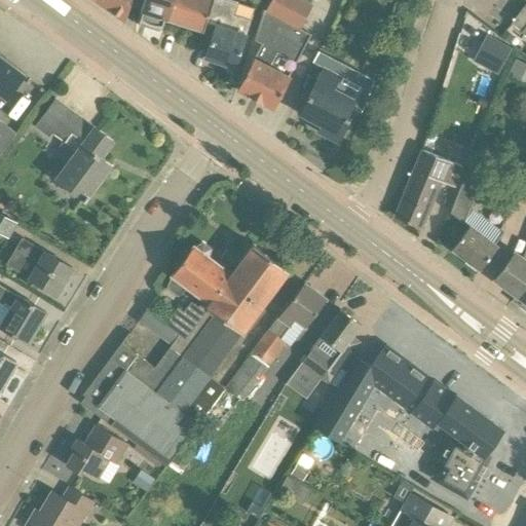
[(124,21),(130,0),(98,0),(98,2),(124,21)]
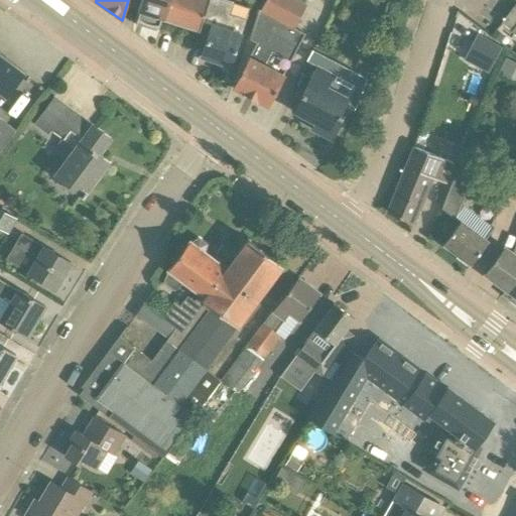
[(163,19),(164,19),(170,0),(141,0),(138,11),(141,12),(137,24),(138,25),(139,22),(145,24),(145,25),(160,30),(163,19)]
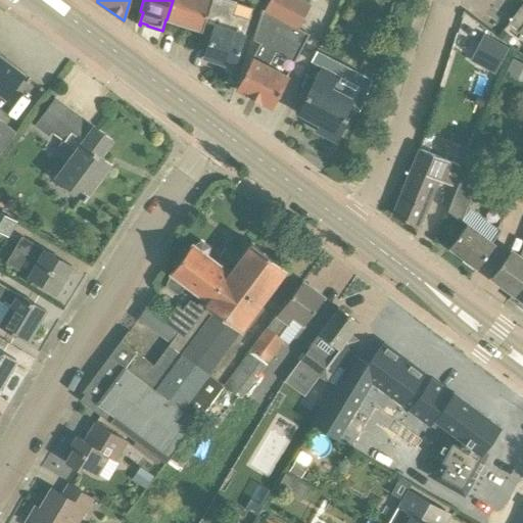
[(173,0),(167,19),(203,32),(207,18),(212,0),(173,0)]
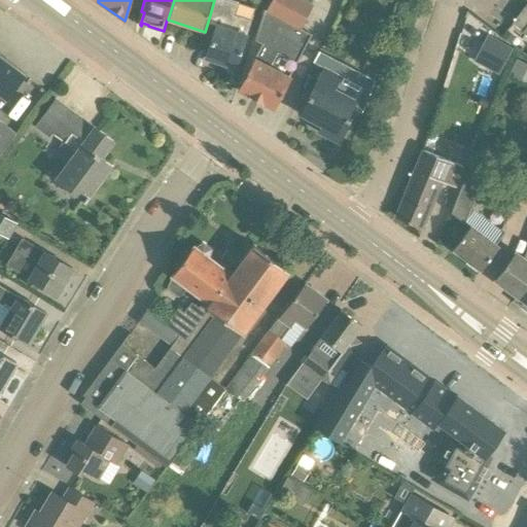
[(227,0),(214,0),(209,19),(219,22),(207,58),(237,68),(256,9),(227,0)]
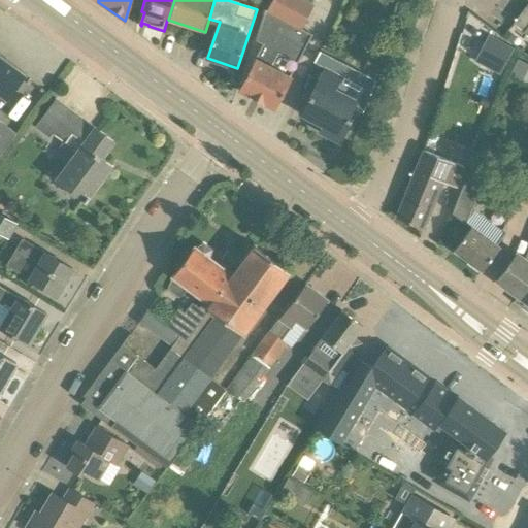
[(272,0),(267,12),(302,29),(314,6),(300,0),(272,0)]
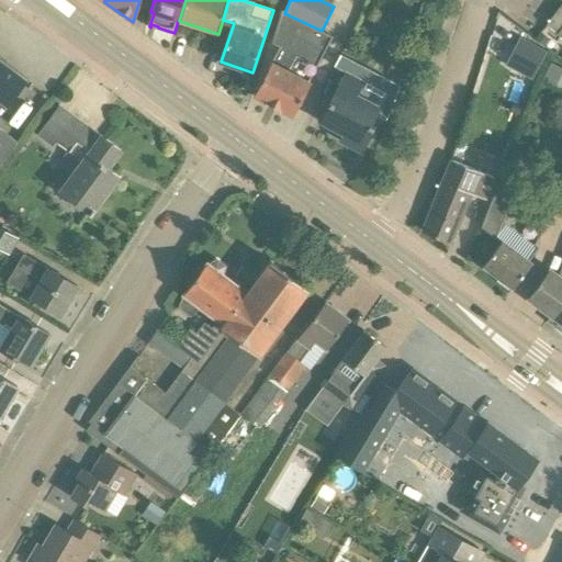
[(561,6),(547,26),(559,34),(558,35),(561,38),(561,6)]
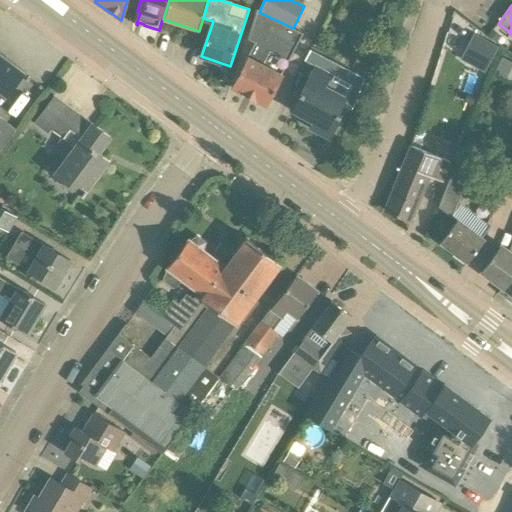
[(249,40),(256,43),(289,61),(304,34),(293,28),(259,12),(257,11),(249,40)]
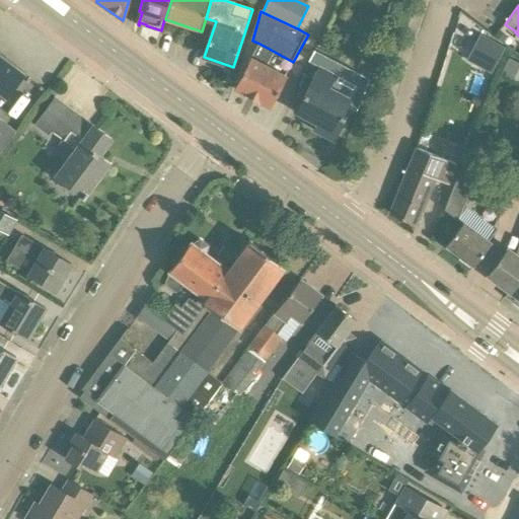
[(495,38),(503,45),(509,36),(501,30),(495,38)]
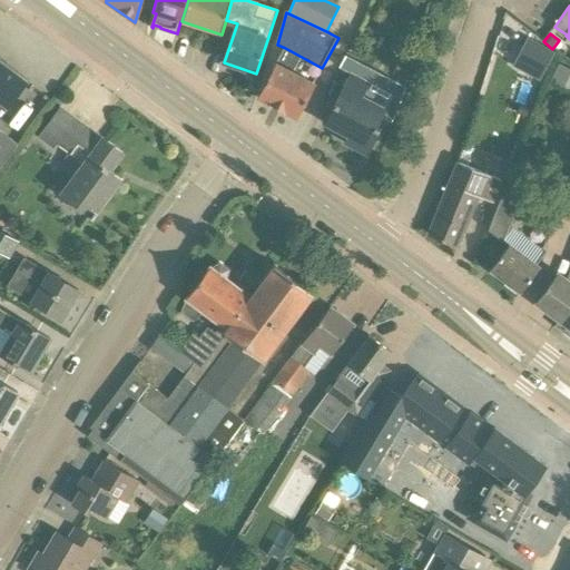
[(540,81),(554,52),(528,38),(512,67),(540,81)]
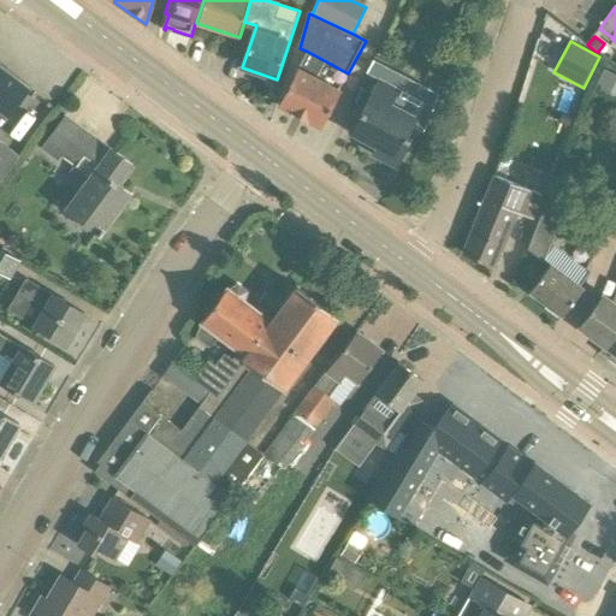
[(348,73),(308,52),(279,106),(321,129),(341,93),(339,90),(348,73)]
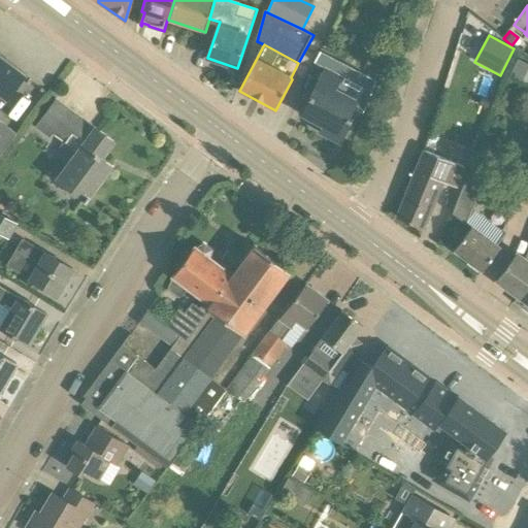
[(0,153),(17,132),(0,119),(0,111),(26,77),(0,57),(0,153)]
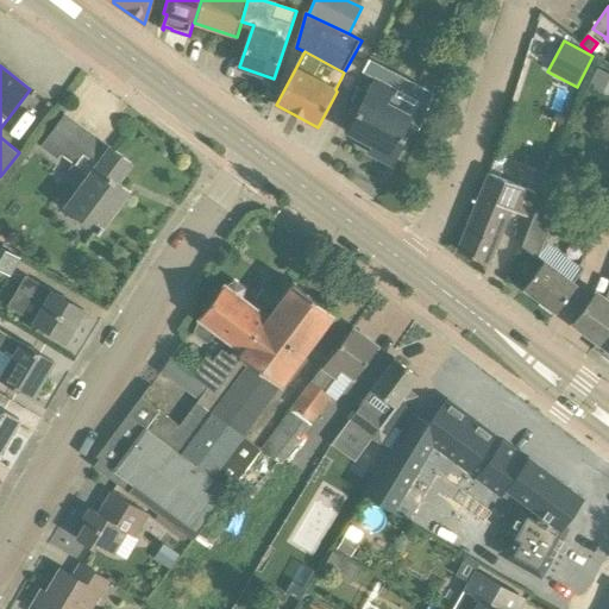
[(608,98),(608,74),(597,68),(589,89),(608,98)]
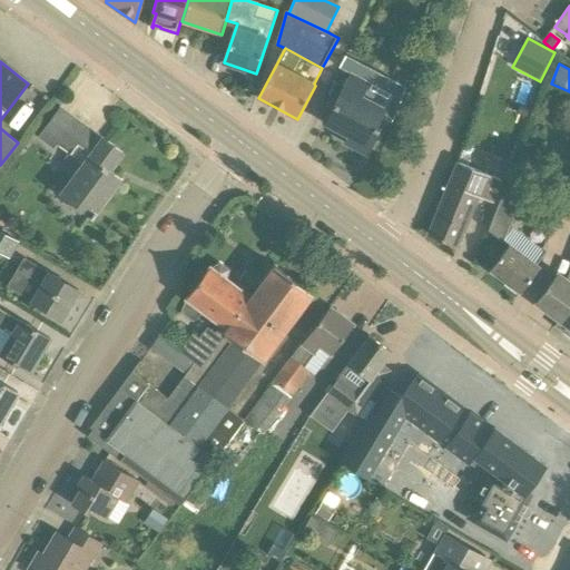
[(369,84),(351,74),(325,124),(350,137),(345,144),(366,155),(380,128),(376,127),(386,109),(362,97),(369,84)]
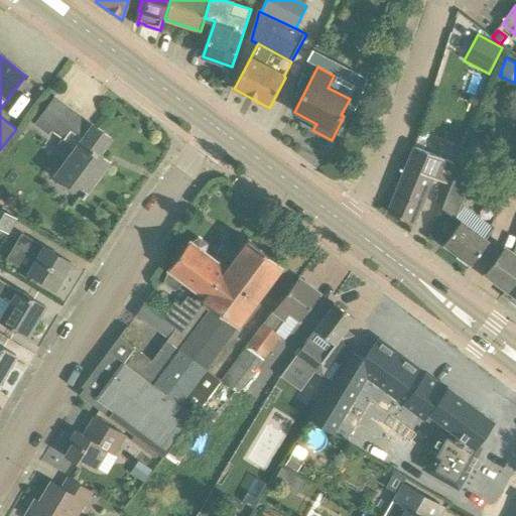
[(56,177),(85,199),(110,163),(100,155),(112,139),(55,98),(34,126),(48,136),(51,132),(77,150),(56,177)]
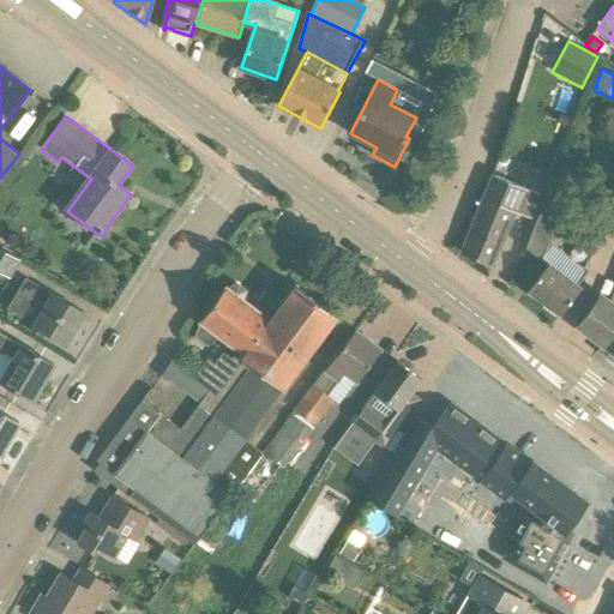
[(494,266),(516,212),(531,218),(541,194),(493,176),(462,253),(494,266)]
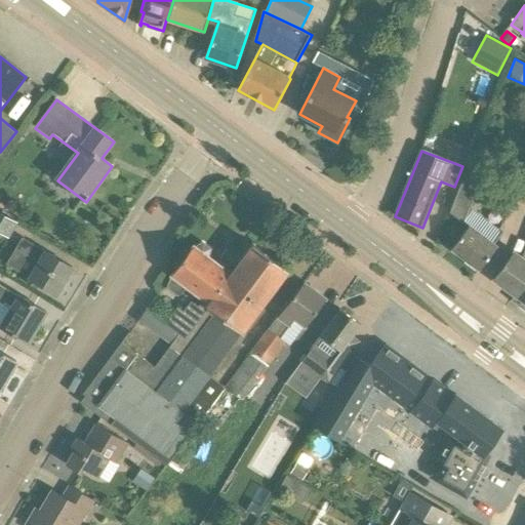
[(495,245),(505,232),(471,206),(478,186),(462,179),(450,212),(470,226),(452,249),(480,270),(497,247),(495,245)]
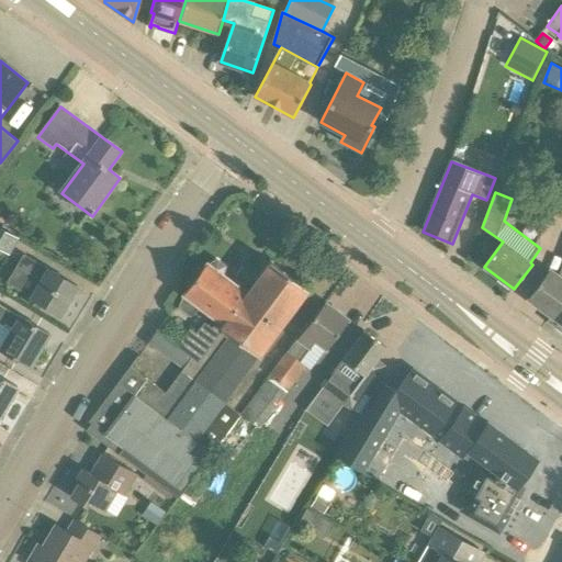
[(18,239),(0,228),(0,261),(2,262),(9,253),(9,254),(18,239)]
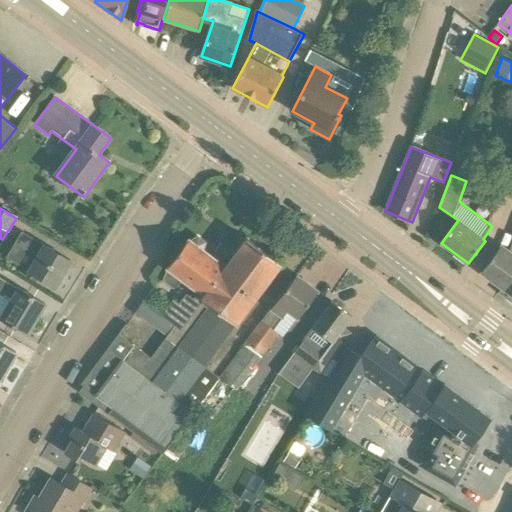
[(7,258),(55,287),(71,261),(22,232),(15,244),(16,244),(7,258)]
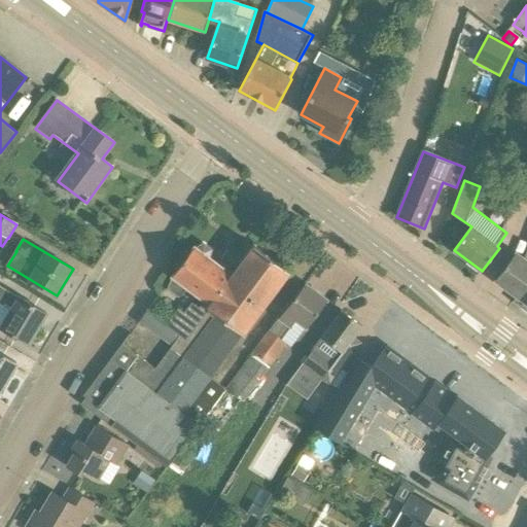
[(187,339),(198,323),(211,305),(233,276),(210,258),(212,250),(204,245),(198,249),(195,247),(173,277),(174,277),(169,289),(179,296),(189,288),(206,301),(200,309),(192,304),(185,314),(179,310),(169,324),(182,335),(187,339)]
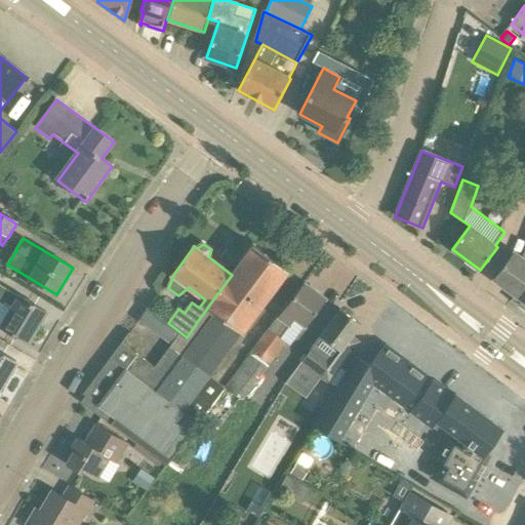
[(182,333),(171,347),(211,376),(289,271),(253,245),(232,275),(210,304),(197,322),(187,337),(182,333)]
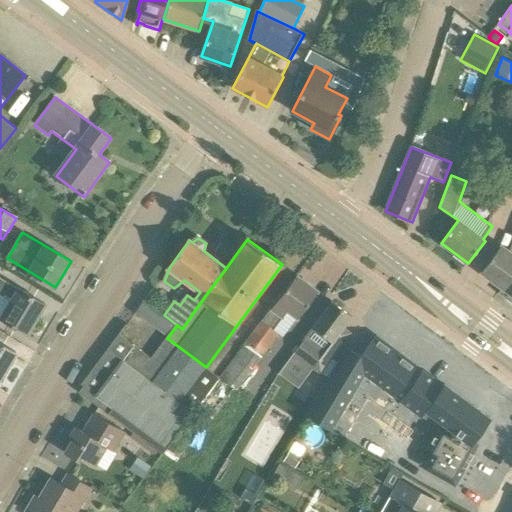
[(481,273),(502,288),(511,274),(511,273),(511,245),(510,251),(501,245),(481,273)]
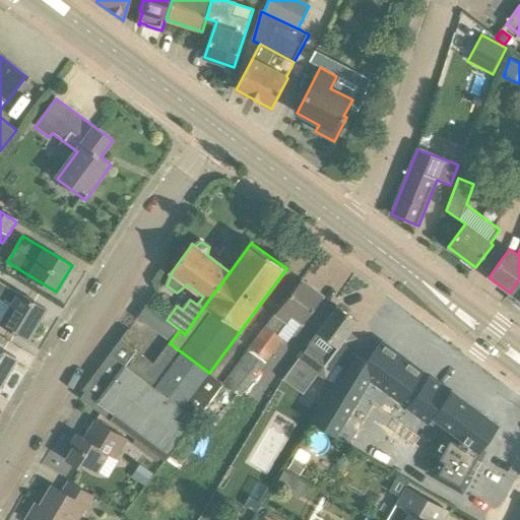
[(519,277),(519,278),(510,293),(511,295),(512,294),(519,300),(519,277)]
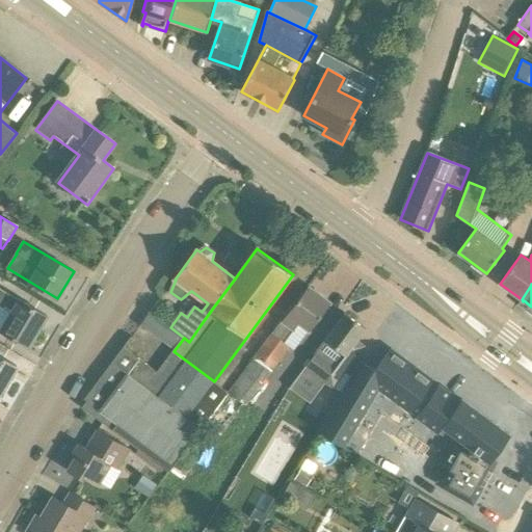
[(290,347),(285,343),(299,324),(310,331),(330,303),(309,287),(257,356),(273,369),(290,347)]
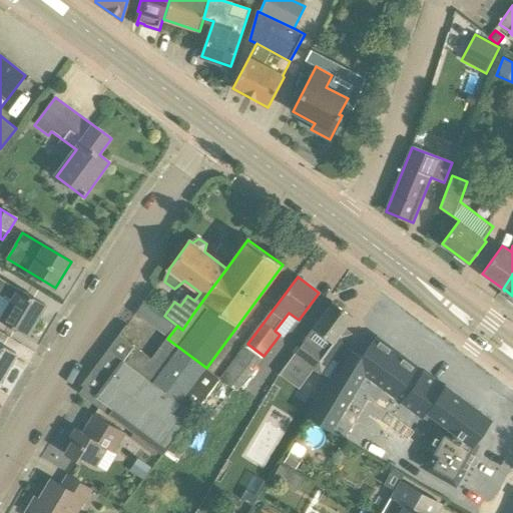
[(28,334),(45,306),(20,290),(19,290),(0,278),(0,295),(12,303),(2,320),(1,319),(1,320),(16,330),(18,327),(28,334)]
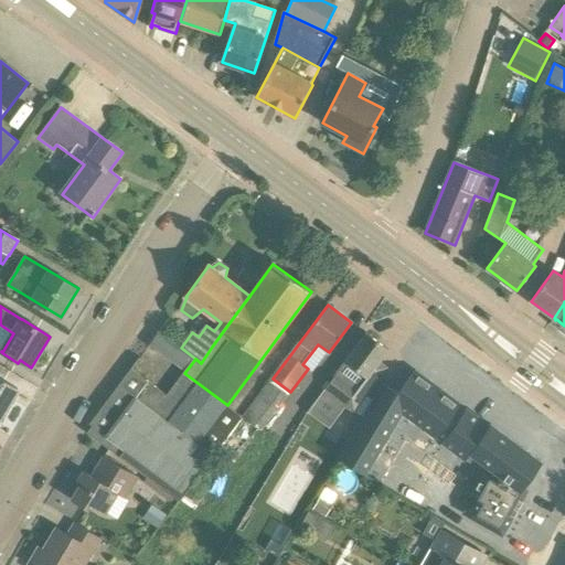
[(368,333),(326,390),(309,411),(323,422),(340,401),(353,412),(386,368),(380,362),(388,350),(368,333)]
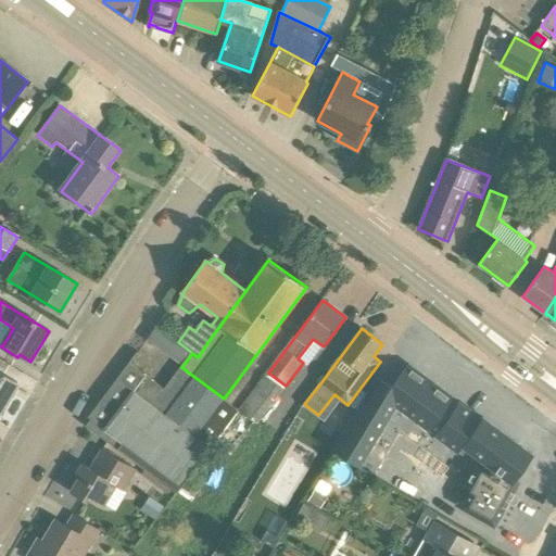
[(224,399),(181,367),(166,389),(129,364),(89,418),(98,425),(92,431),(177,494),(239,411),(224,399)]
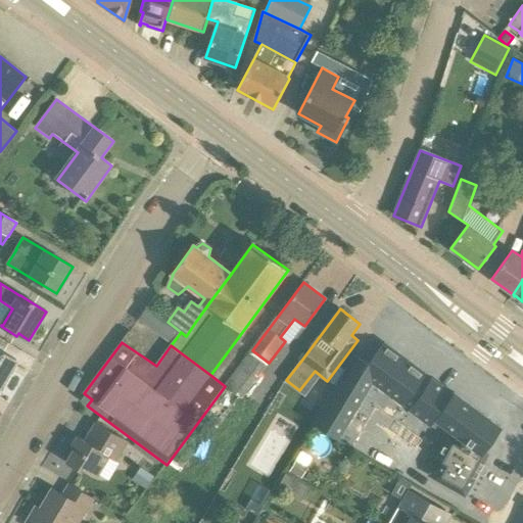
[(500,429),(454,394),(453,396),(432,381),(429,384),(423,379),(425,376),(384,345),(369,367),(355,357),(315,426),(337,439),(372,380),(402,403),(413,390),(420,396),(419,397),(438,413),(434,420),(464,442),(461,448),(449,441),(439,460),(444,463),(436,478),(465,494),(486,455),(482,453),(500,429)]
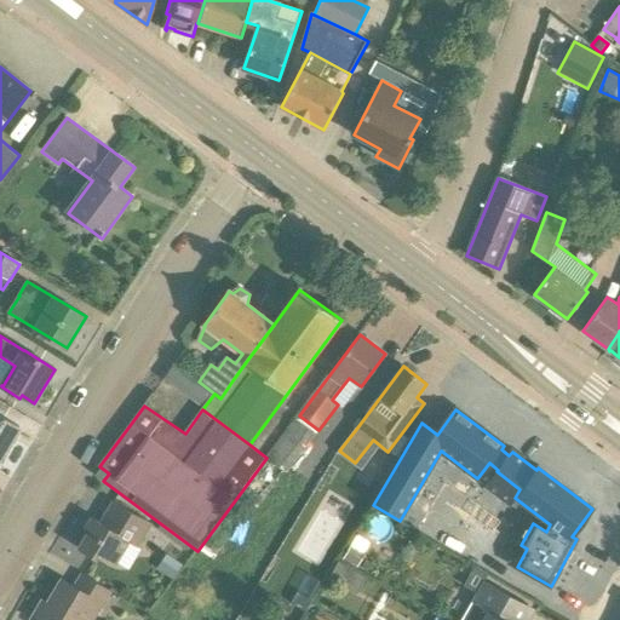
[(0,459),(0,460),(3,457),(6,459),(16,445),(11,442),(21,428),(0,414),(0,459)]
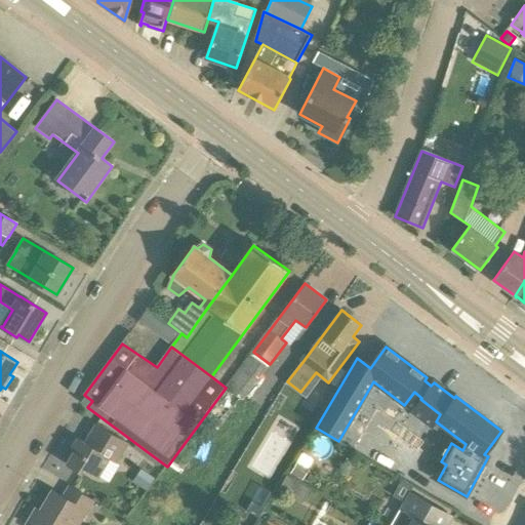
[(243,402),(268,368),(250,356),(226,389),(243,402)]
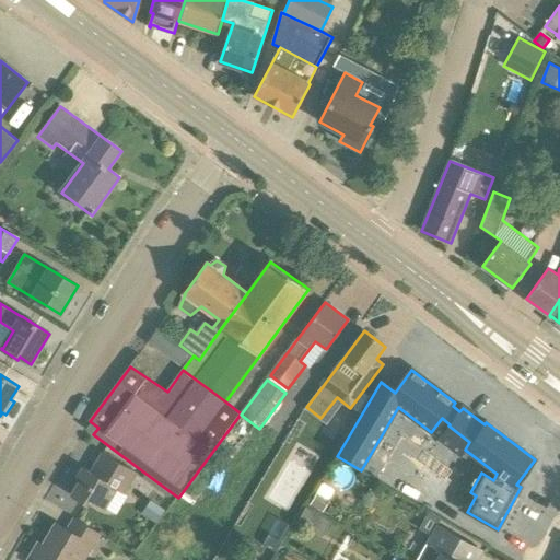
[(105,510),(118,488),(126,493),(138,473),(103,453),(92,473),(83,467),(77,479),(80,481),(71,497),(88,506),(90,501),(105,510)]
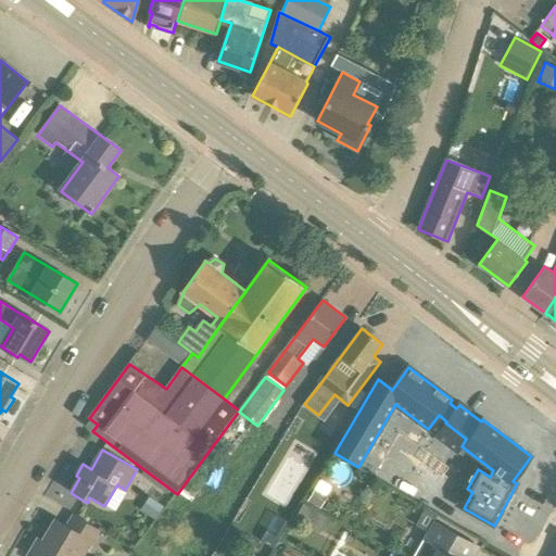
[(320,509),(327,496),(326,496),(314,489),(307,502),(320,509)]
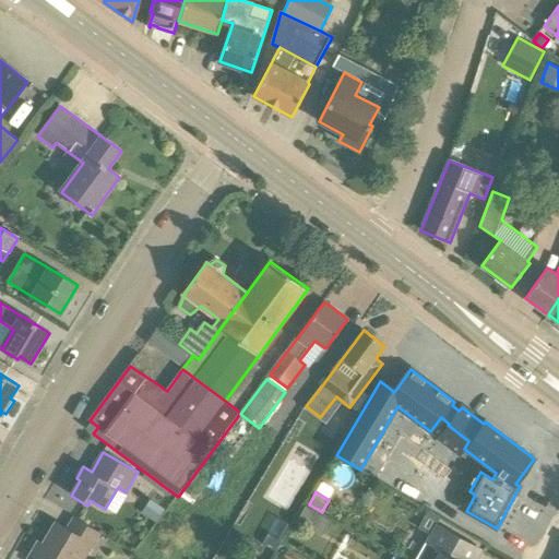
[(165,510),(154,503),(145,516),(156,524),(165,510)]
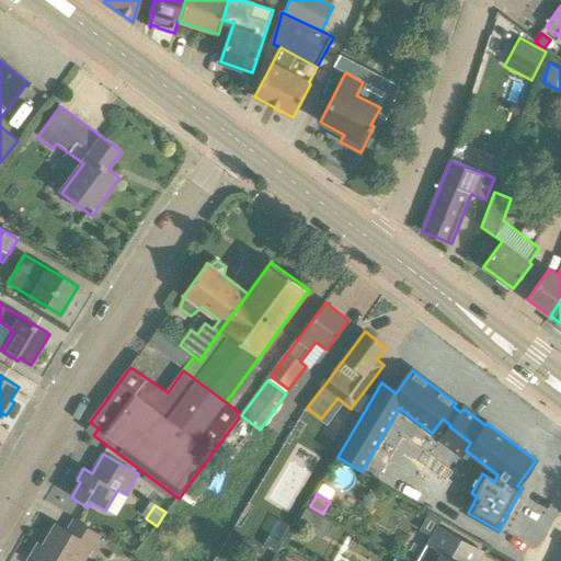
[(83,560),(100,534),(75,519),(68,531),(57,525),(44,547),(39,544),(29,560),(83,560)]
